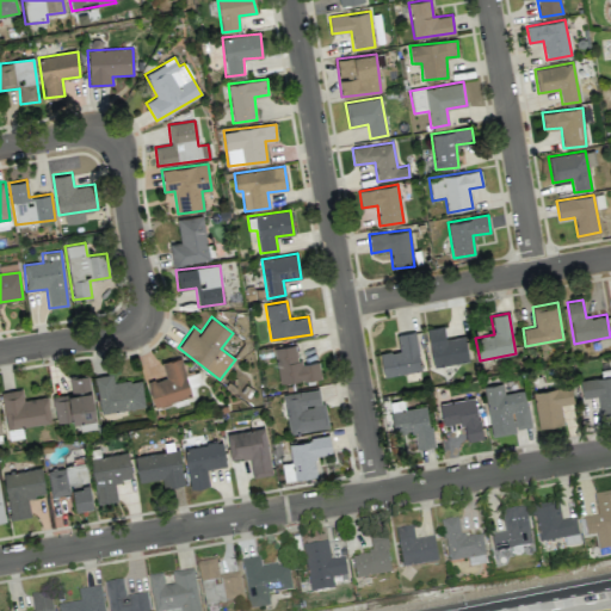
[(468,360),(464,335),(445,339),(444,326),(427,328),(433,366),(468,360)]
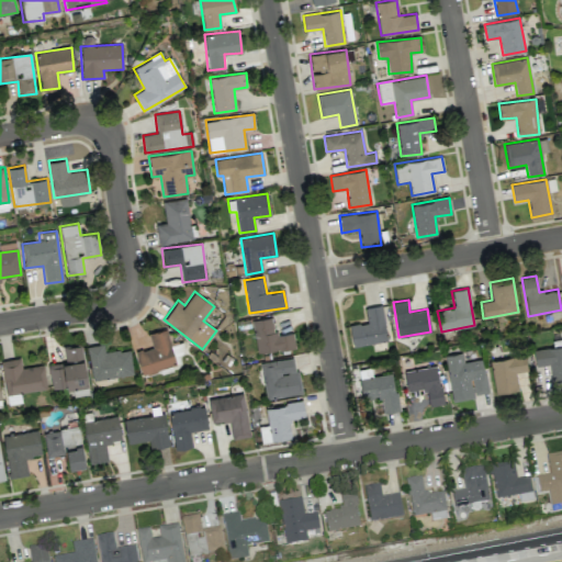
[(388,340),(382,305),(364,307),(367,322),(349,325),(352,346),(388,340)]
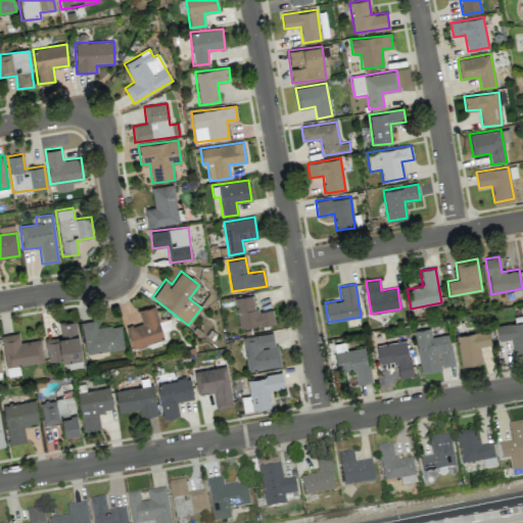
[(239,328),(275,323),(273,310),(256,312),(253,294),(234,297),(239,328)]
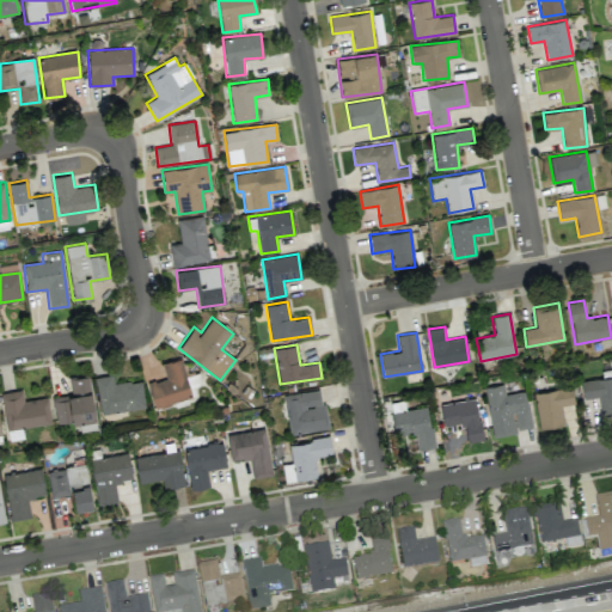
[(165,378),(147,383),(154,407),(191,397),(181,357),(161,362),(165,378)]
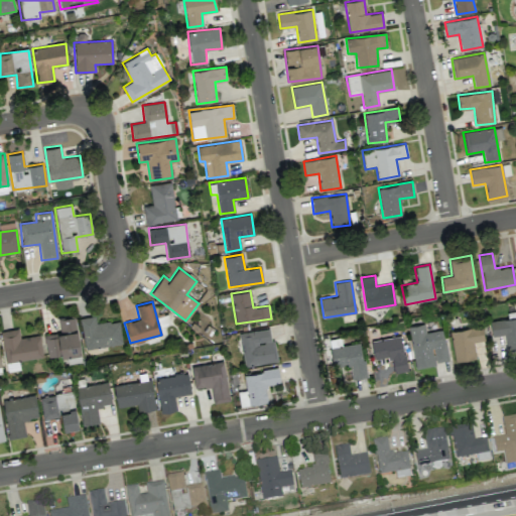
[(80,353),(75,315),(57,318),(59,332),(44,334),(47,357),(80,353)]
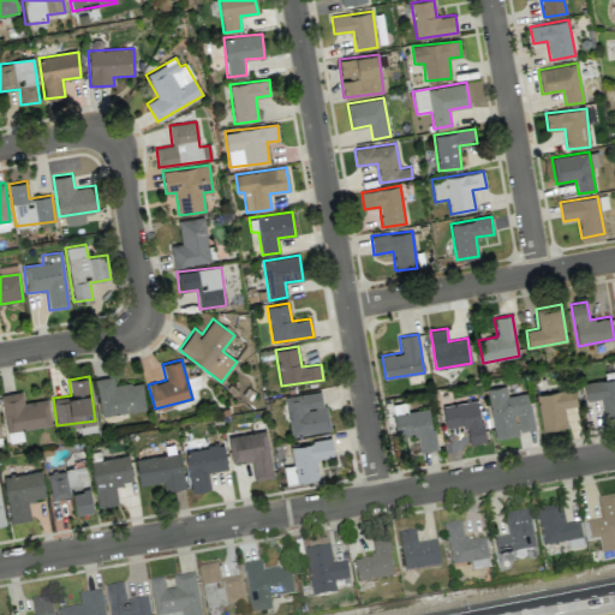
[(114,384),(112,376),(95,378),(101,416),(145,408),(141,381),(114,384)]
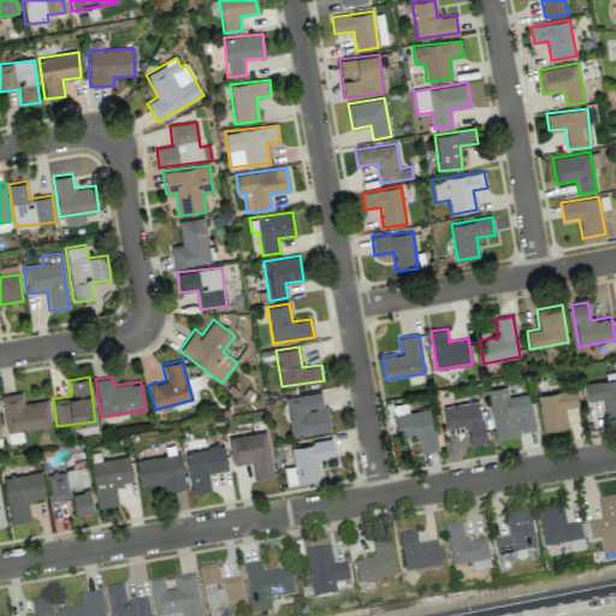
[(605,419),(615,418),(615,378),(585,384),(587,401),(603,400),(605,419)]
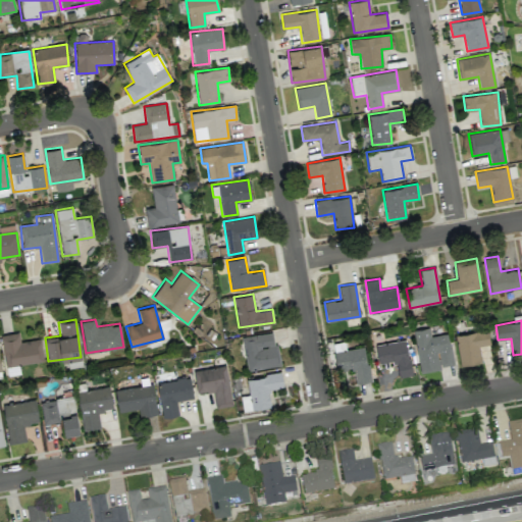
[(449,333),(430,335),(429,327),(413,330),(419,371),(453,366),(449,333)]
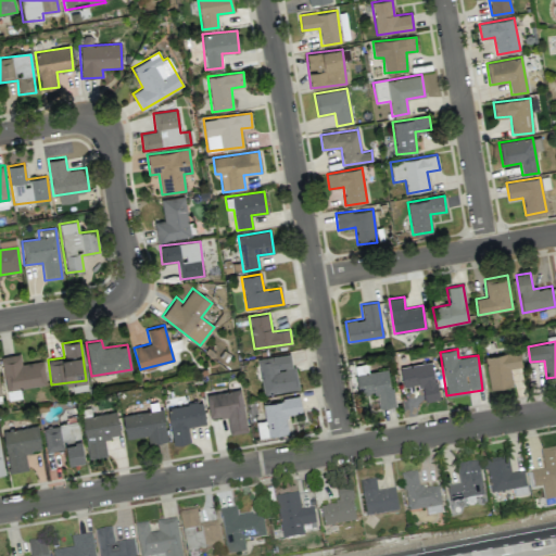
[(489,389),(513,387),(510,368),(521,367),(520,352),(485,356),(489,389)]
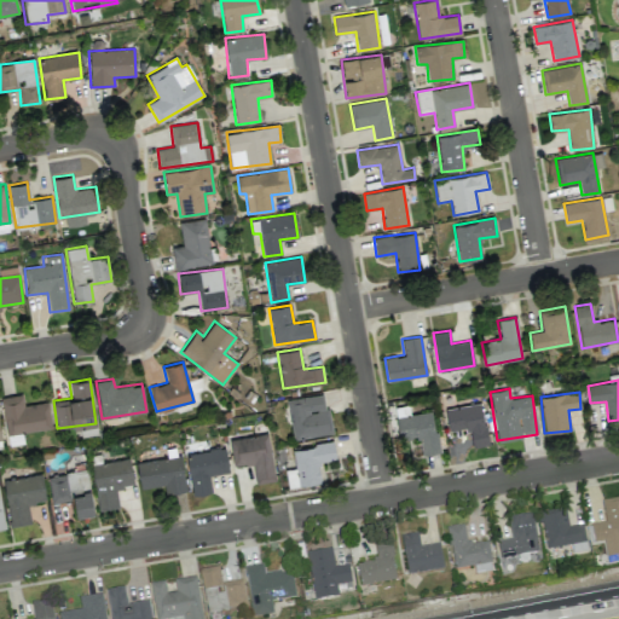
[(293,439),(331,433),(325,393),(284,399),(288,421),(290,421),(293,439)]
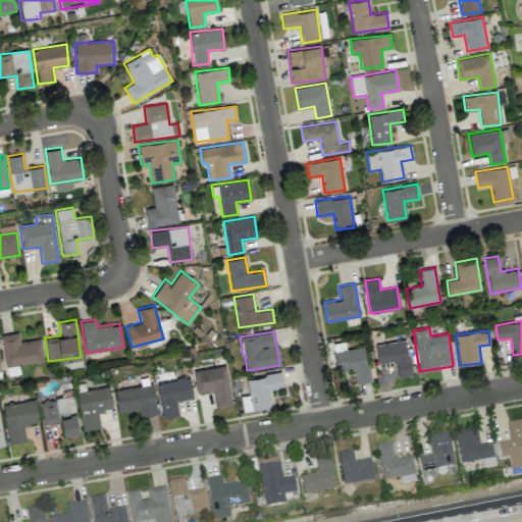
[(43,361),(41,338),(19,341),(18,332),(1,333),(5,365),(43,361)]
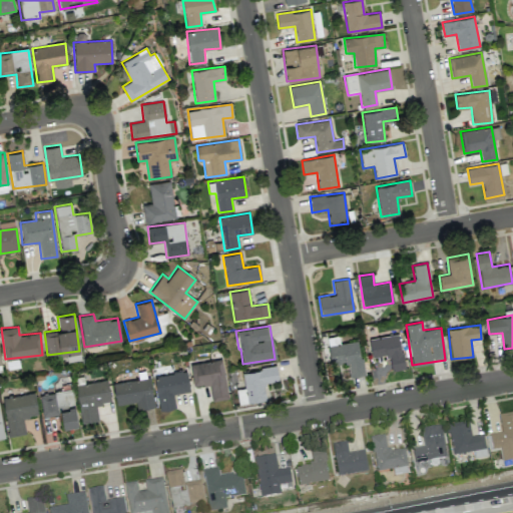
[(404,369),(400,334),(369,338),(372,357),(389,355),(391,371),(404,369)]
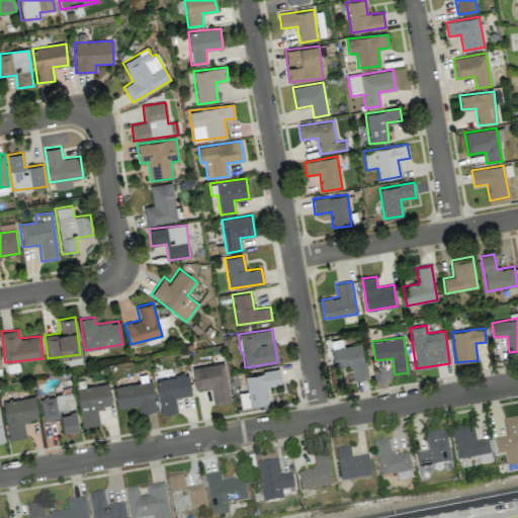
[(367,378),(362,344),(331,348),(334,366),(350,363),(352,380),(367,378)]
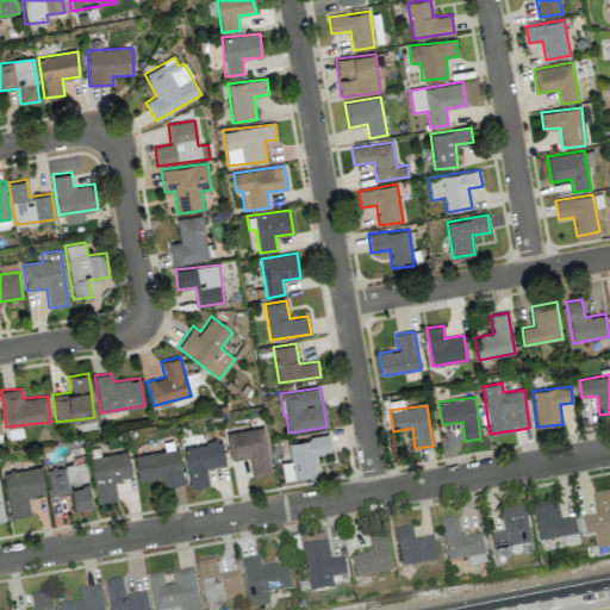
[(263,427),(225,434),(230,460),(249,456),(253,477),(272,473),(263,427)]
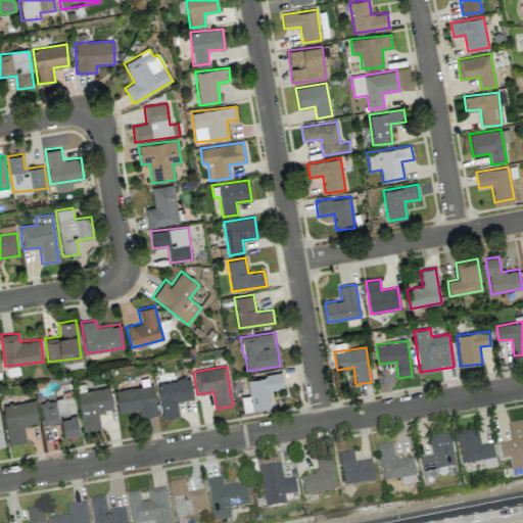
[(247,379),(249,394),(241,396),(243,412),(271,407),(269,390),(284,388),(281,373),(247,379)]
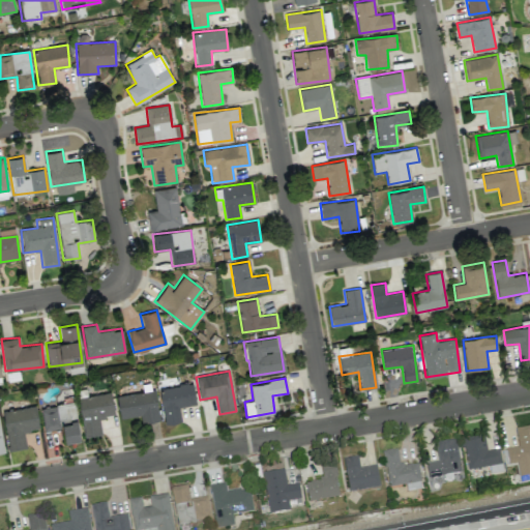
[(160,387),(164,423),(181,422),(179,406),(196,405),(194,384),(160,387)]
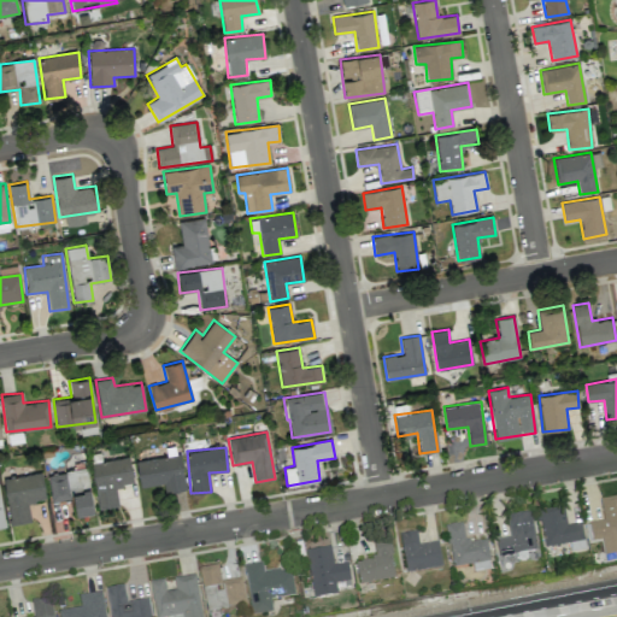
[(180,453),(135,462),(141,487),(163,482),(164,492),(186,488),(180,453)]
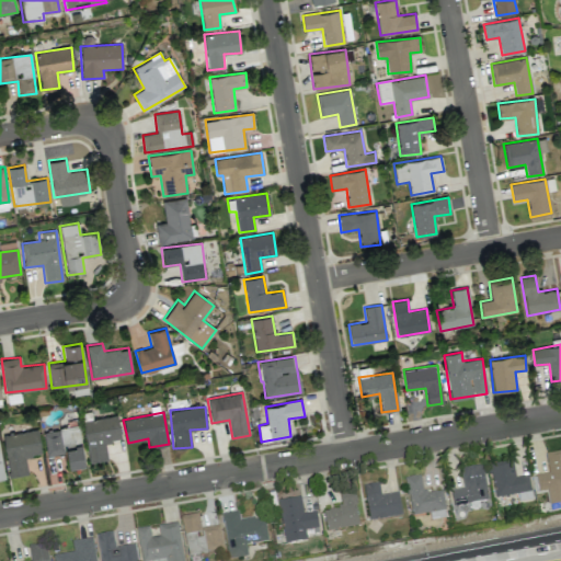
[(83,421),(89,461),(107,459),(105,442),(122,439),(117,415),(83,421)]
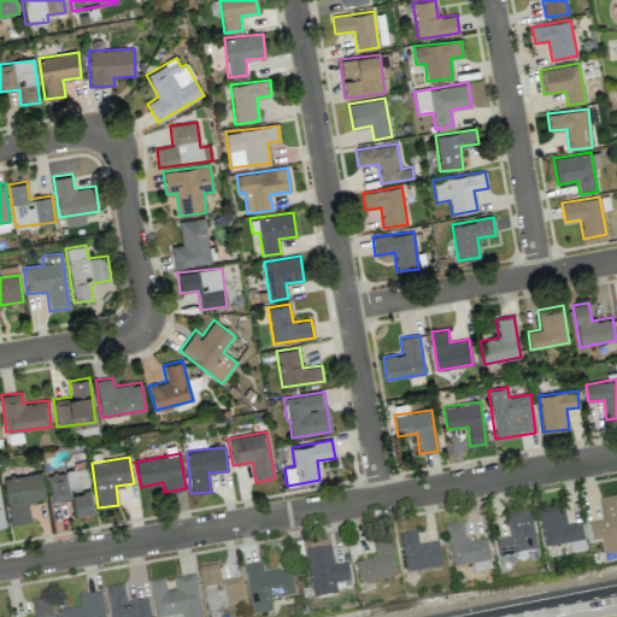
[(93,511),(87,469),(47,474),(51,500),(74,498),(75,513),(93,511)]
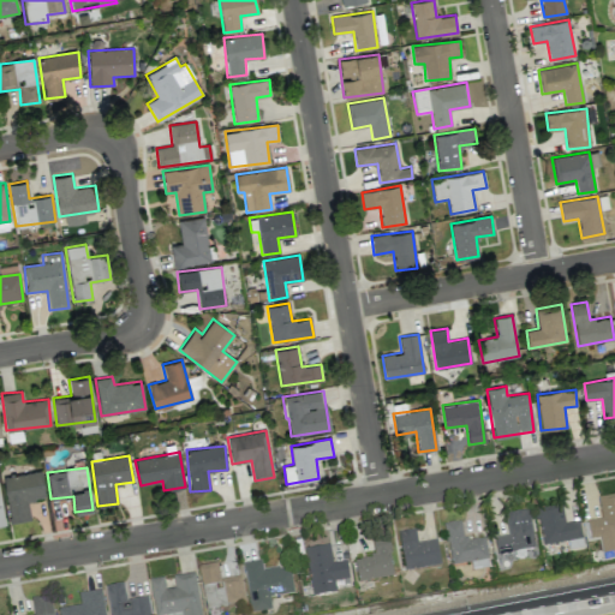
[(31,519),(28,500),(46,497),(41,471),(3,477),(10,523),(31,519)]
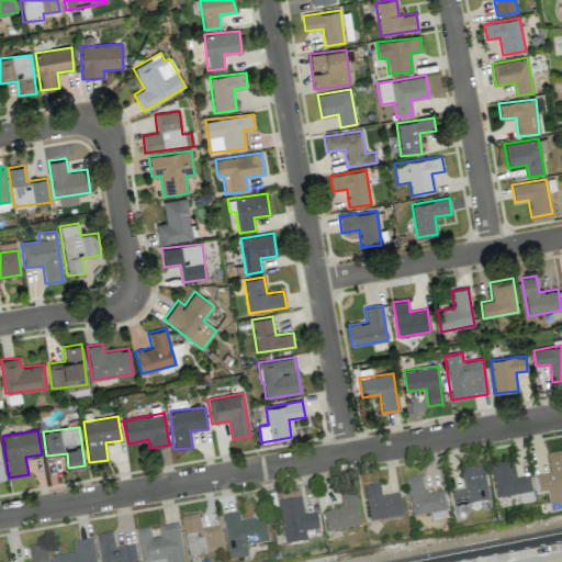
[(561,451),(546,453),(548,474),(536,475),(538,493),(548,491),(550,506),(561,505),(561,451)]
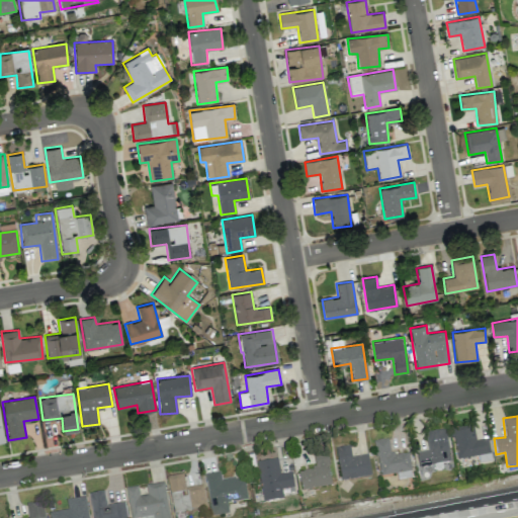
[(426,432),(428,450),(416,452),(418,466),(449,461),(445,429),(426,432)]
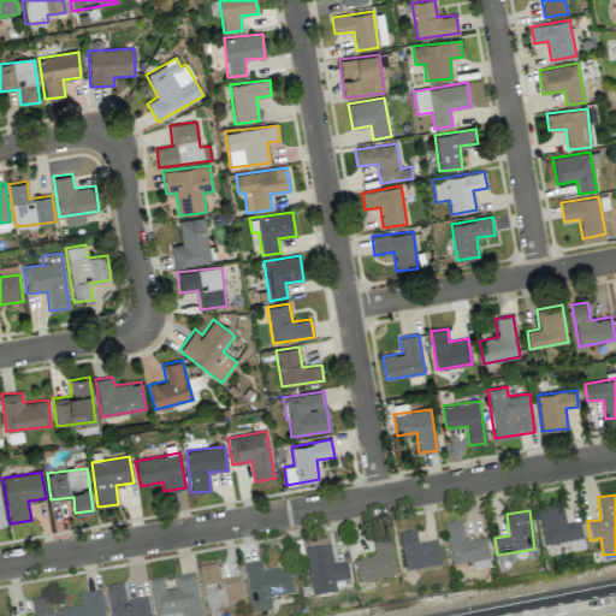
[(543,545),(582,540),(580,521),(564,523),(563,510),(539,513),(543,545)]
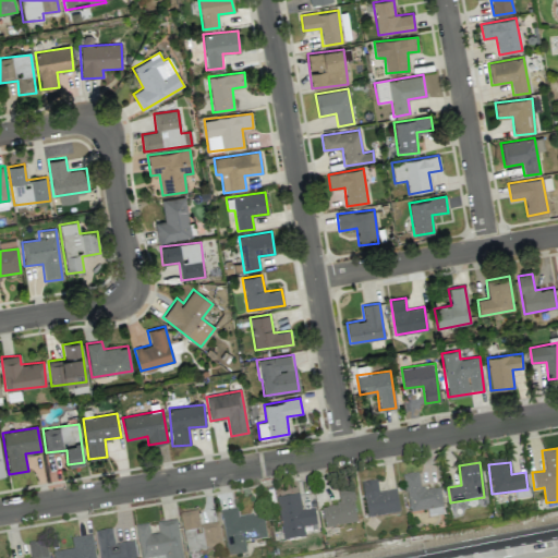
[(439,487),(421,489),(417,472),(403,475),(409,512),(427,510),(427,516),(443,513),(439,487)]
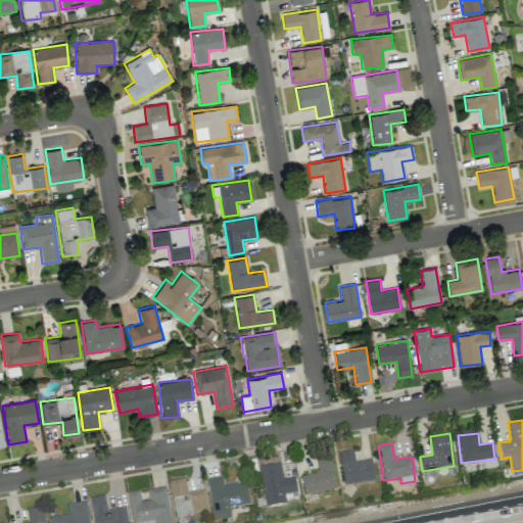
[(371,458),(354,461),(352,449),(338,453),(343,485),(374,480),(371,458)]
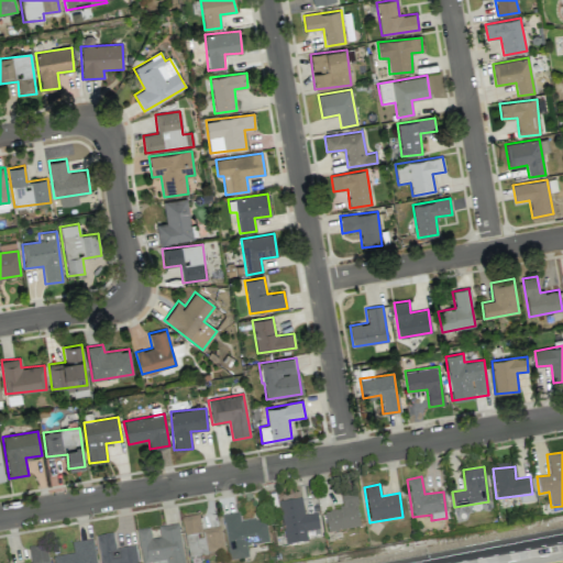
[(317,512),(304,515),(301,498),(279,501),(285,545),(308,542),(306,531),(319,530),(317,512)]
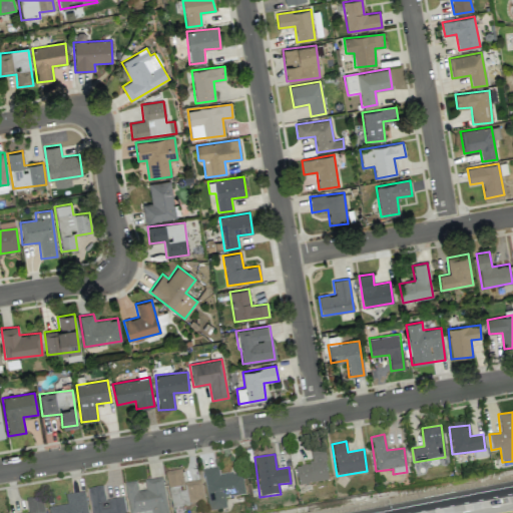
[(295,466),(298,485),(328,480),(324,460),(295,466)]
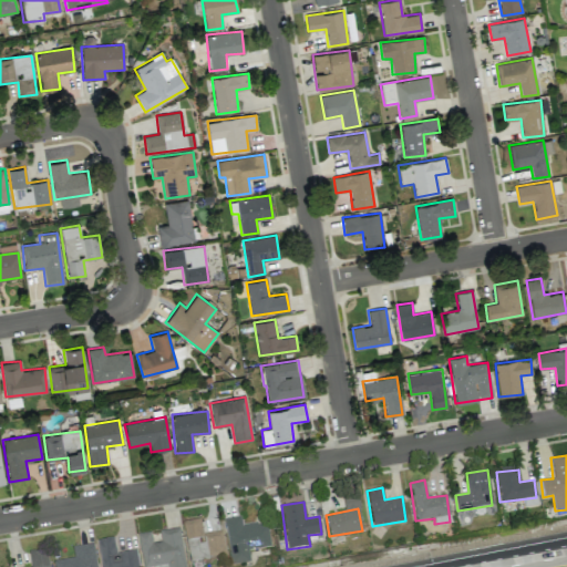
[(230,565),(250,562),(248,549),(270,546),(267,521),(241,524),(240,516),(224,518),(230,565)]
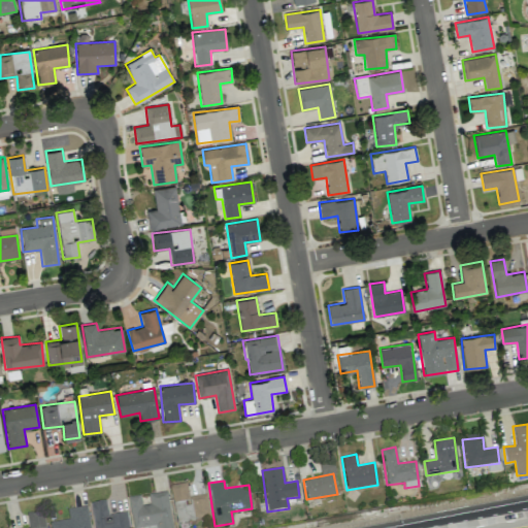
[(169,486),(175,521),(209,516),(205,494),(189,497),(186,483),(169,486)]
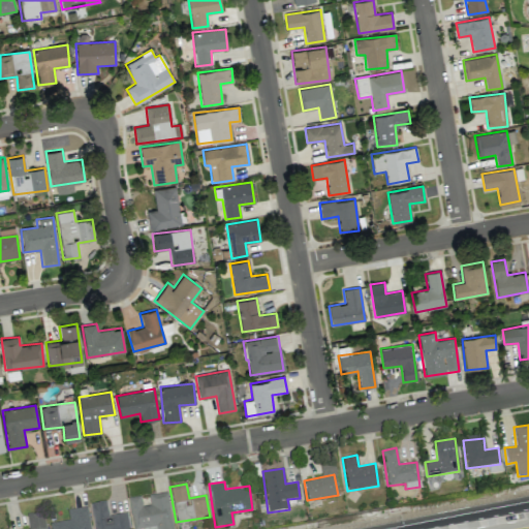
[(128,498),(132,528),(147,528),(155,528),(172,528),(166,492),(148,495),(150,504),(142,505),(141,496),(128,498)]
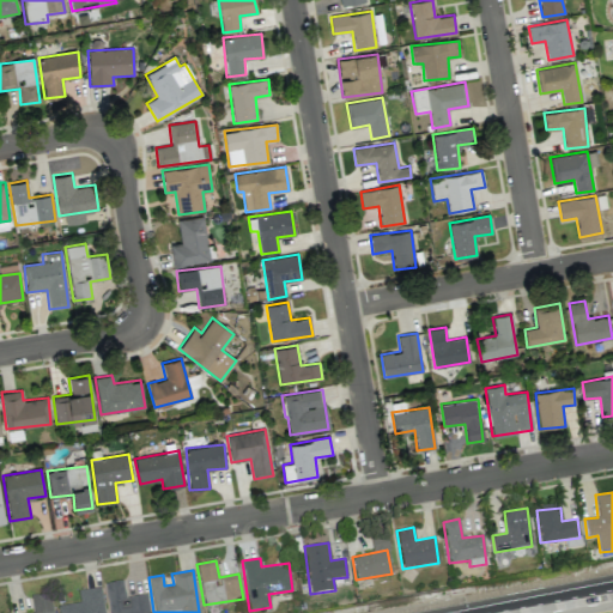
[(105,584),(109,612),(150,612),(147,595),(126,599),(122,582),(105,584)]
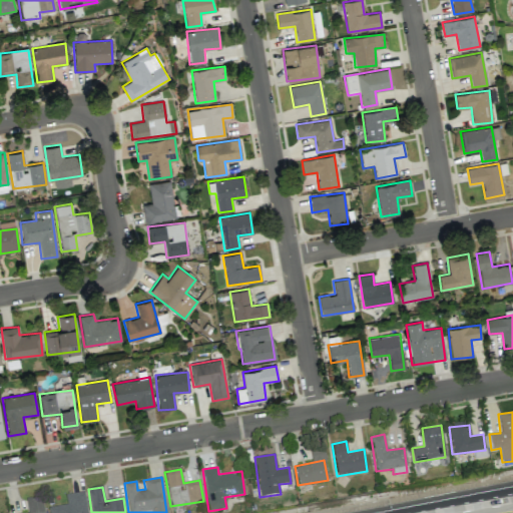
[(66,504),(48,507),(49,512),(86,512),(84,492),(65,494),(66,504)]
